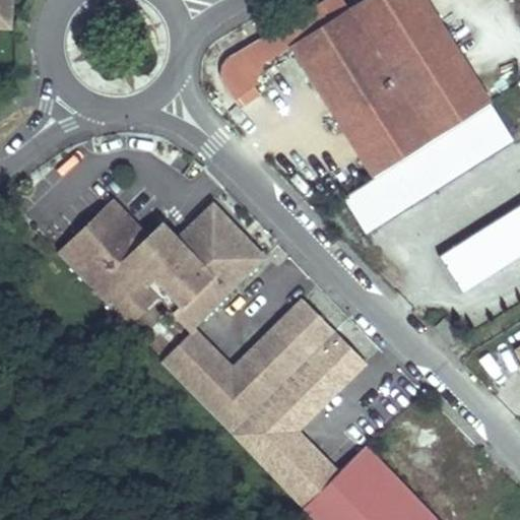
[(0,0),(0,29),(10,30),(11,0),(0,0)]
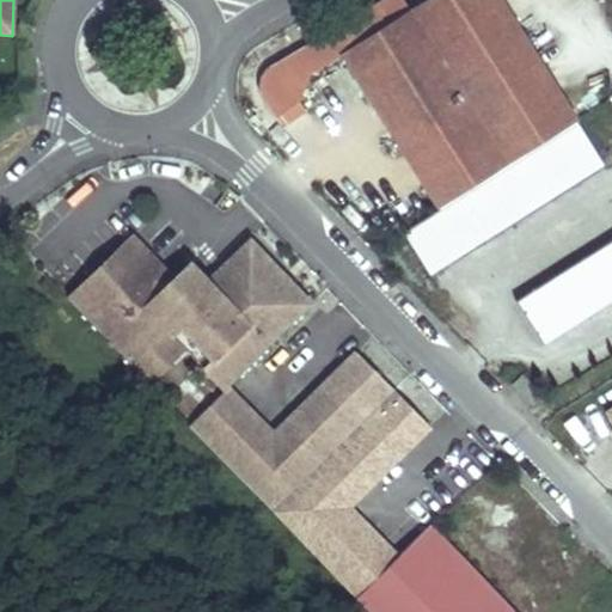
[(264,96),(286,126),(306,109),(294,97),(308,71),(340,51),(438,207),(576,120),(502,0),(422,0),(410,7),(404,0),(380,0),(274,66),(264,73),(262,86),(264,96)]
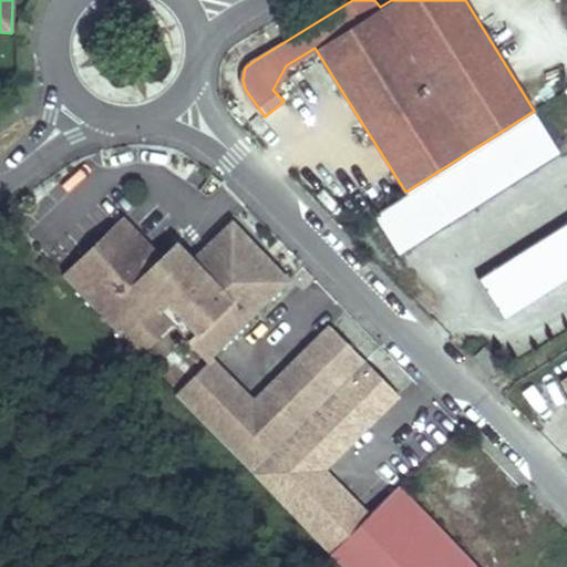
[(560,154),(534,111),(405,192),(373,214),(399,254),(560,154)]
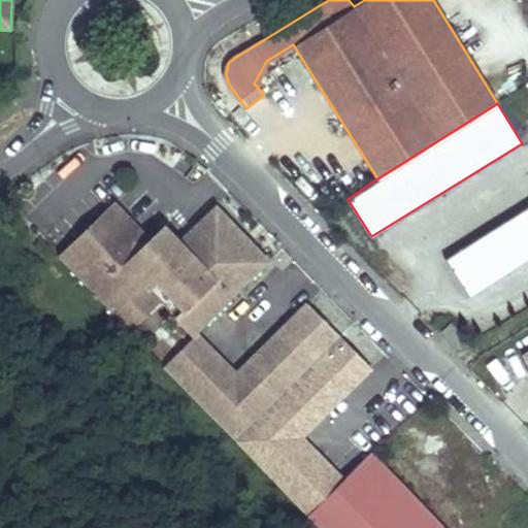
[(57,257),(163,365),(268,261),(216,207),(179,242),(165,228),(151,241),(112,202),(57,257)]
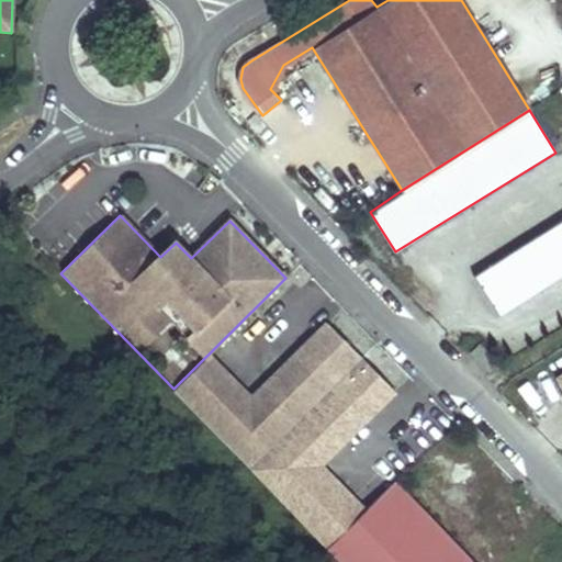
[(561,220),(474,274),(499,316),(561,276),(561,220)]
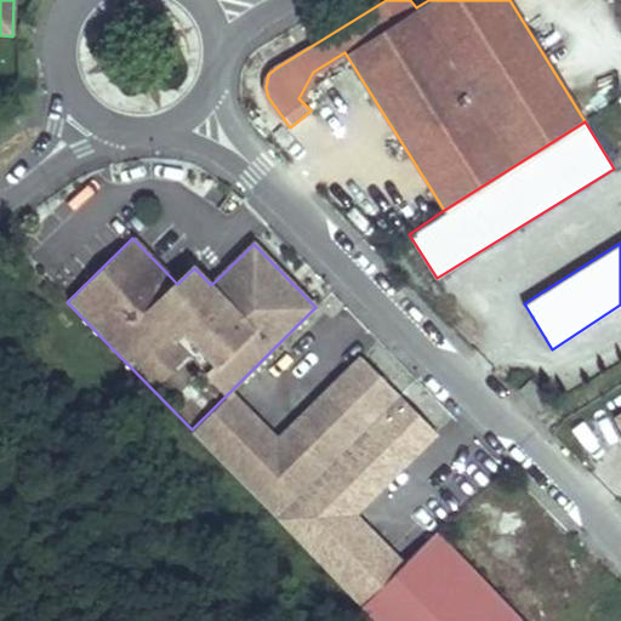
[(192,431),(277,517),(400,394),(363,357),(278,440),(231,392),(192,431)]
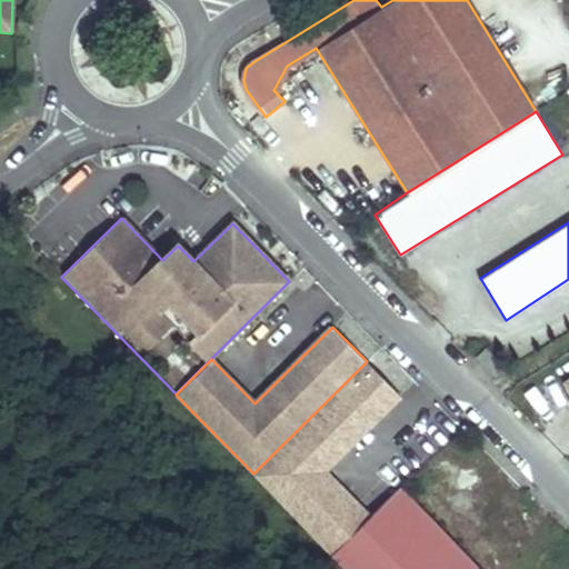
[(369,512),(331,475),(407,401),(369,363),(253,475),(287,509),(328,551),(369,512)]
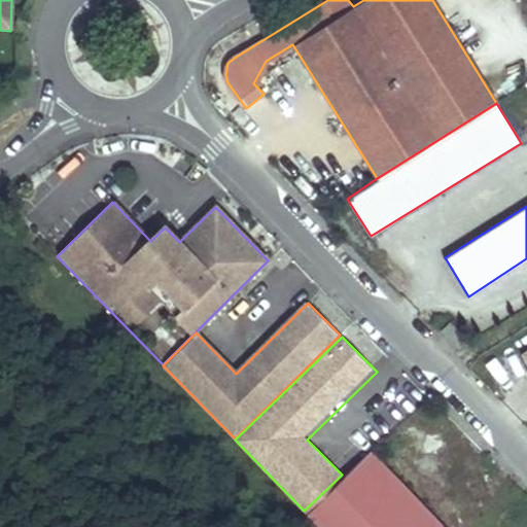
[(445,526),(370,451),(306,515),(317,526),(445,526)]
